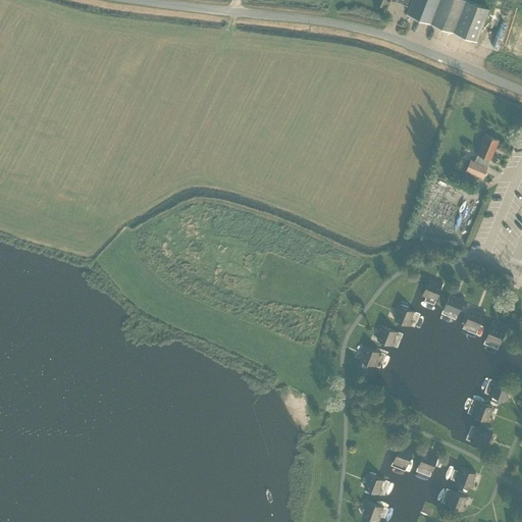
[(372,0),(387,6),(389,0),(390,0),(397,2),(409,7),(407,13),(476,41),(488,8),(467,0),(372,0)]
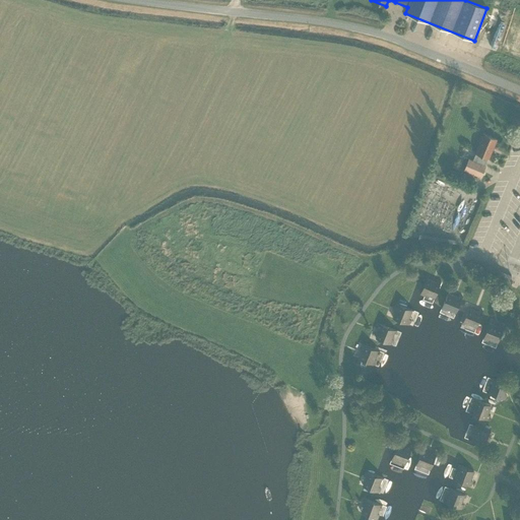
[(464,171),(481,178),(486,167),(485,167),(489,158),(490,159),(497,140),(483,134),(475,153),(476,153),(473,161),(469,159),(464,171)]
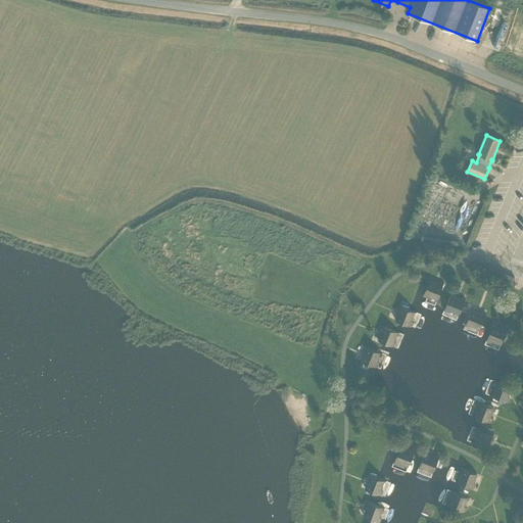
[(429,280),(423,296),(427,297),(428,296),(437,300),(443,284),(439,282),(438,284),(429,280)]
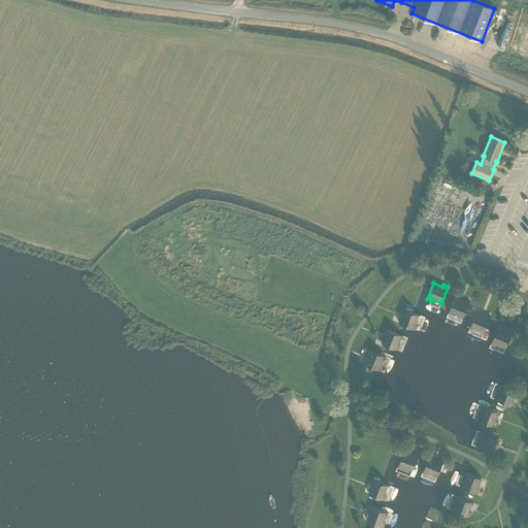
[(453,316),(453,315),(463,319),(469,302),(465,300),(464,302),(455,298),(449,314),(453,316)]
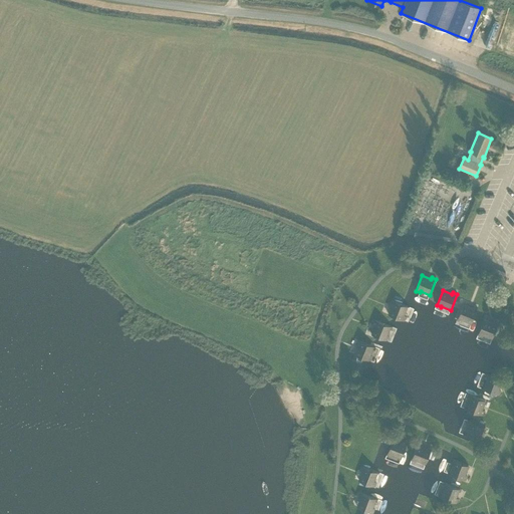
[(406,317),(404,316),(408,307),(392,300),(390,305),(393,306),(389,315),(404,321),(406,317)]
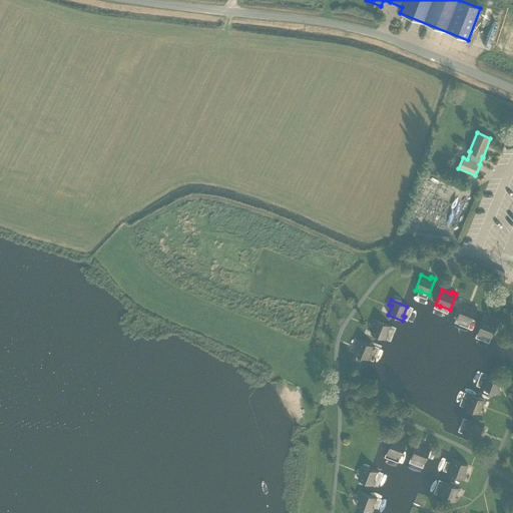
[(462,305),(456,320),(460,322),(461,320),(470,324),(476,308),(472,306),(471,308),(462,305)]
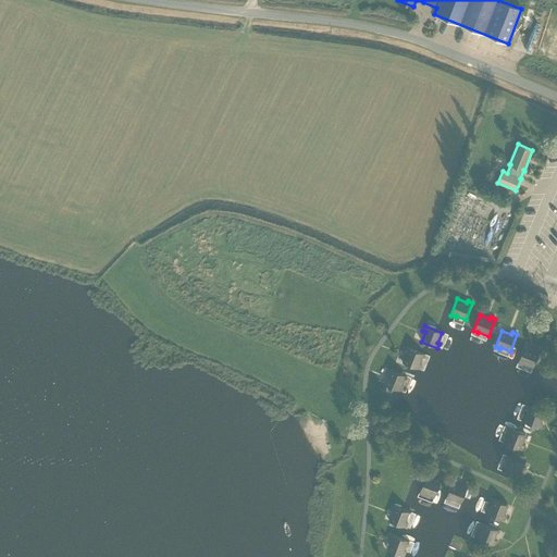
[(524,346),(518,363),(522,364),(523,363),(533,368),(540,349),(534,348),(534,350),(524,346)]
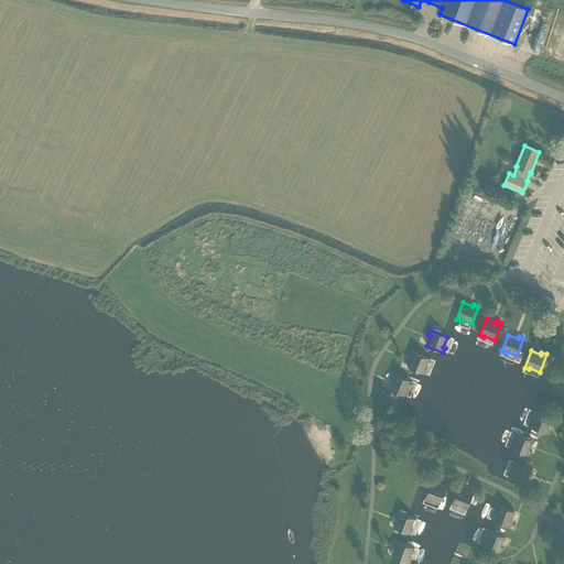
[(426,369),(425,369),(430,358),(411,351),(409,357),(412,357),(408,367),(424,375),(426,369)]
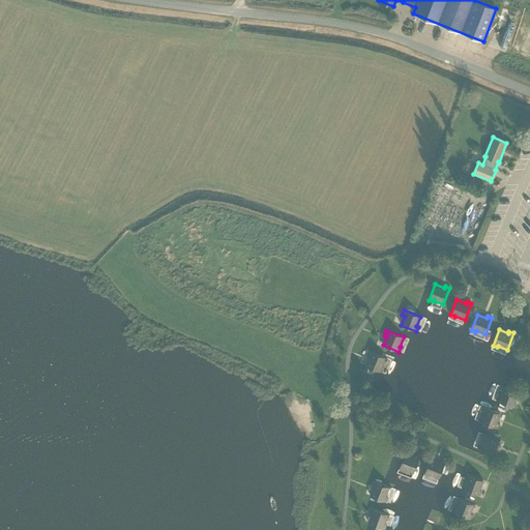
[(365,365),(381,373),(383,367),(382,367),(386,358),(370,351),(367,355),(370,356),(365,365)]
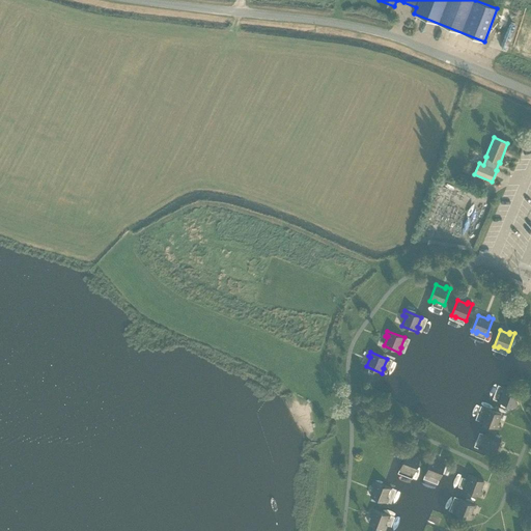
[(500,392),(501,392),(498,402),(515,409),(516,403),(514,402),(519,393),(502,387),(500,392)]
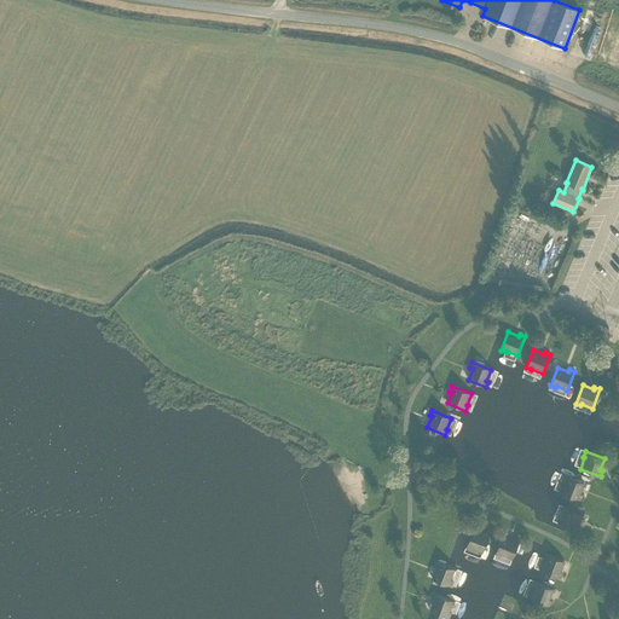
[(584,482),(566,475),(563,481),(566,481),(561,493),(580,501),(583,495),(579,493),(584,482)]
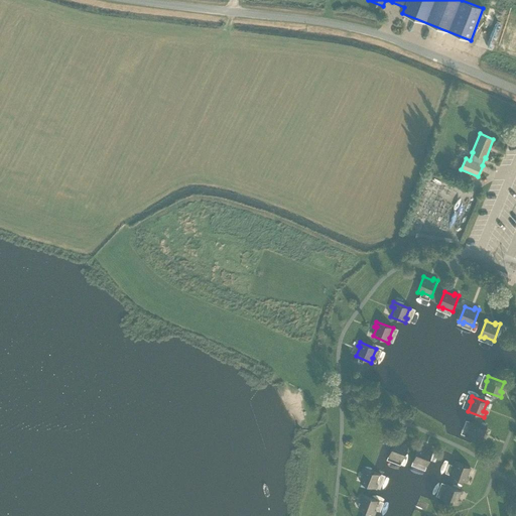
[(469,427),(466,436),(483,443),(484,438),(482,437),(486,428),(470,422),(469,427)]
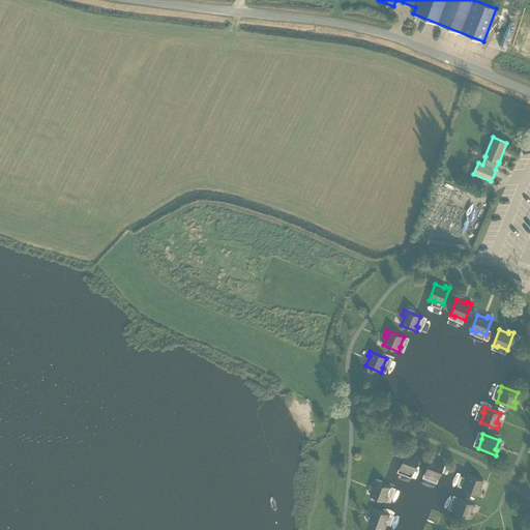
[(405,453),(399,469),(403,471),(404,469),(413,473),(419,457),(415,454),(414,457),(405,453)]
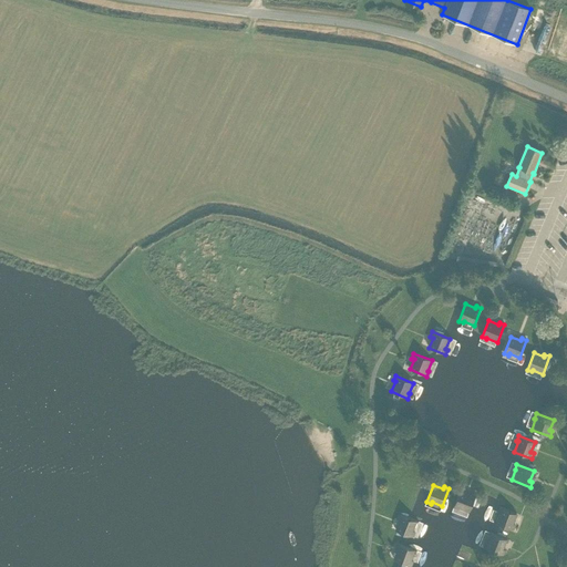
[(459,509),(459,508),(468,512),(476,494),(471,492),(470,495),(460,491),(453,507),(459,509)]
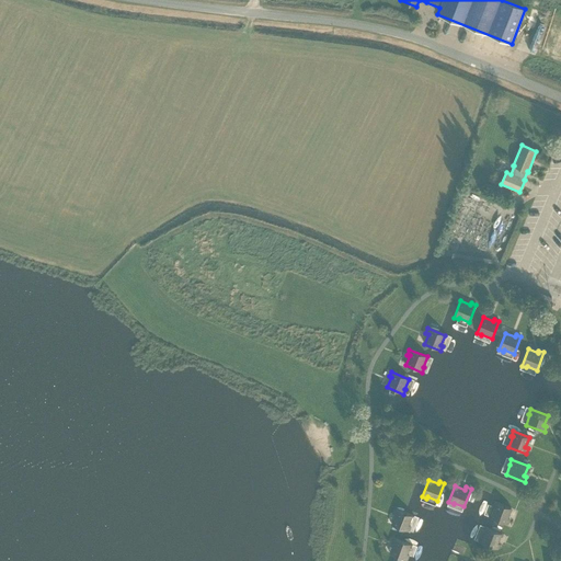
[(492,506),(494,507),(490,517),(507,525),(510,519),(507,518),(511,508),(494,502),(492,506)]
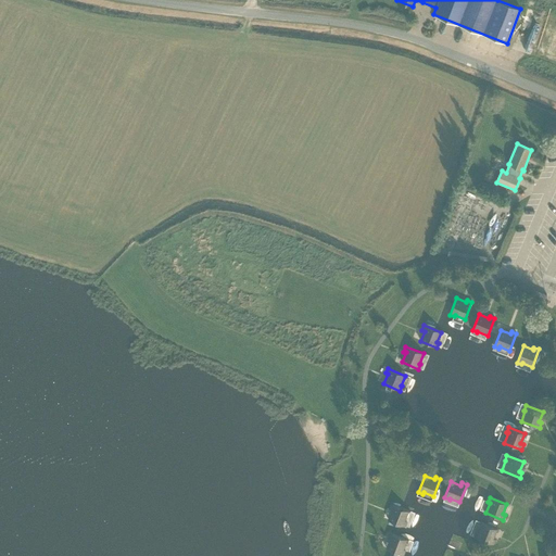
[(388,520),(405,527),(406,522),(405,521),(409,512),(391,505),(390,509),(392,510),(388,520)]
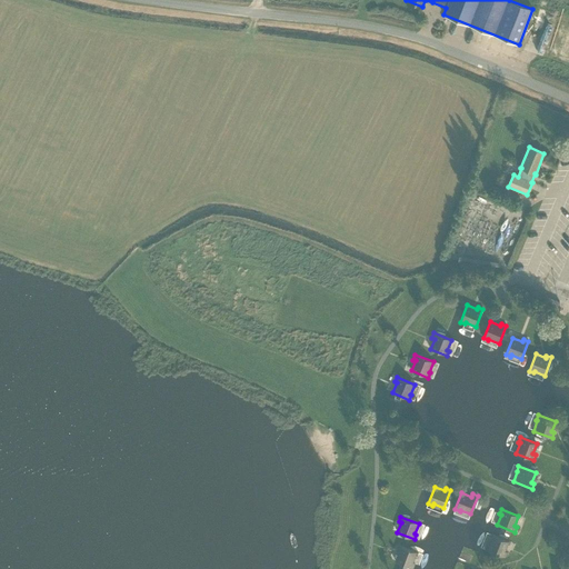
[(489,539),(491,540),(487,550),(505,558),(507,552),(505,551),(508,541),(491,535),(489,539)]
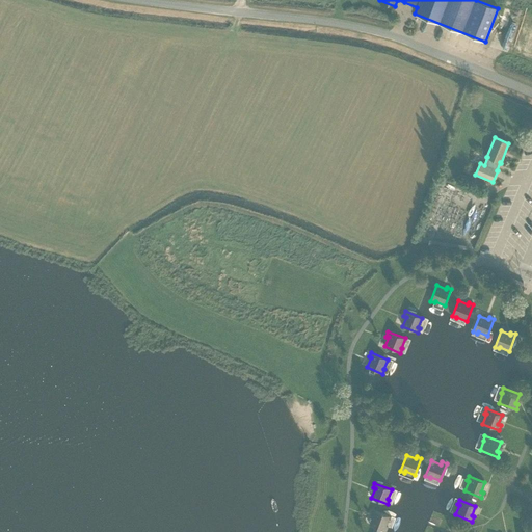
[(388,527),(386,526),(390,516),(373,510),(371,514),(373,515),(370,525),(386,531),(388,527)]
